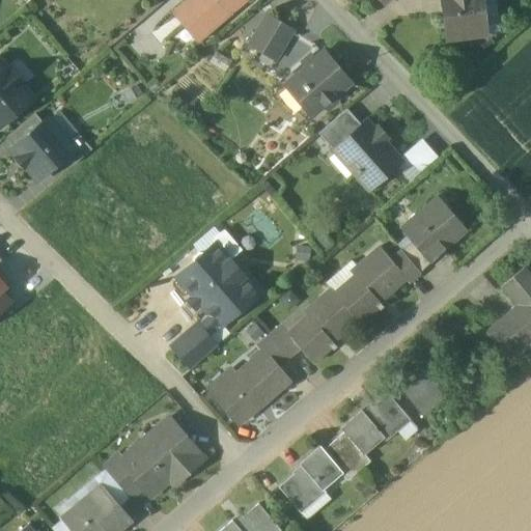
[(186,0),(171,12),(196,42),(245,0),(186,0)]
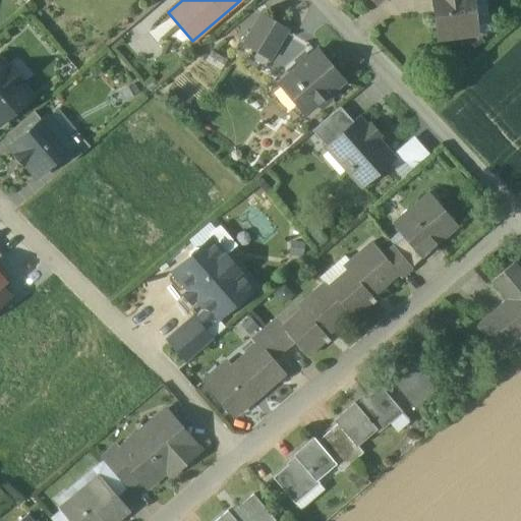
[(433,0),(433,1),(438,1),(439,8),(436,11),(439,39),(475,34),(470,0),(433,0)]
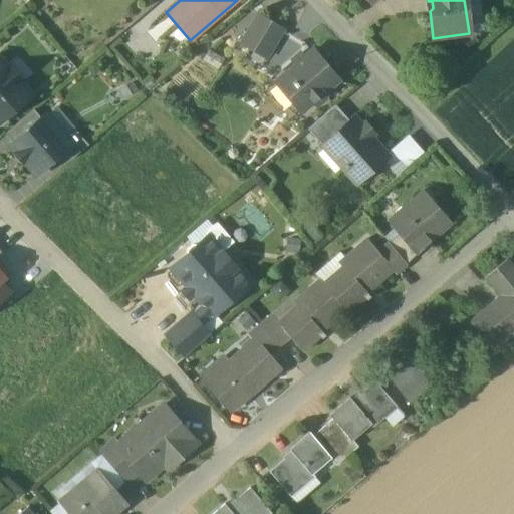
[(282,29),(258,15),(241,42),(265,57),(282,29)]
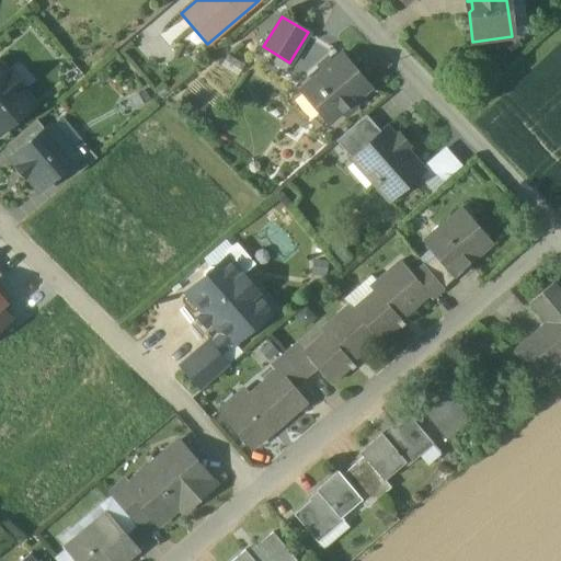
[(341,56),(301,90),(329,122),(340,112),(348,113),(354,109),(354,100),(368,88),(341,56)]
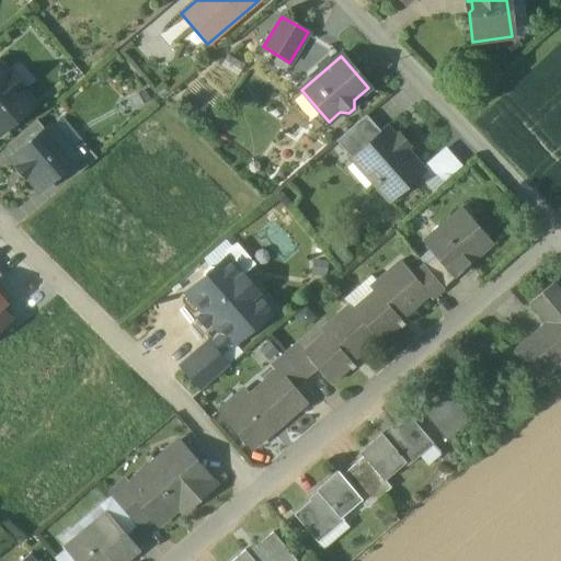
[(8,76),(0,66),(0,133),(33,104),(20,89),(23,87),(12,72),(8,76)]
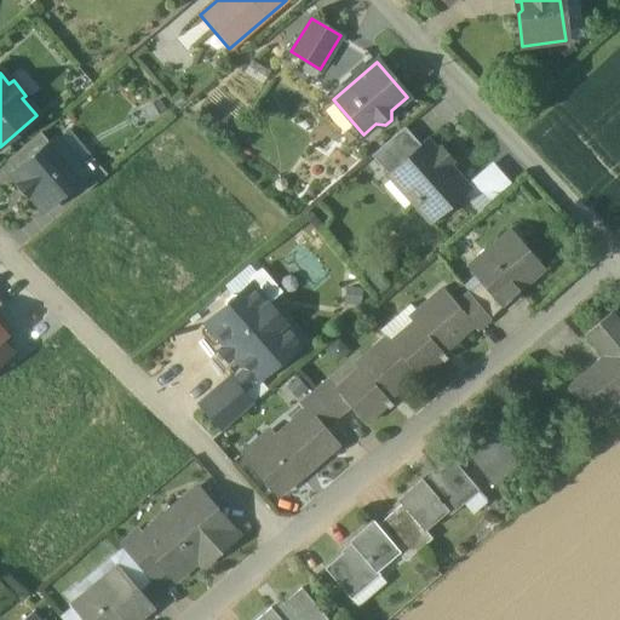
[(405,127),(371,155),(388,176),(420,147),(405,127)]
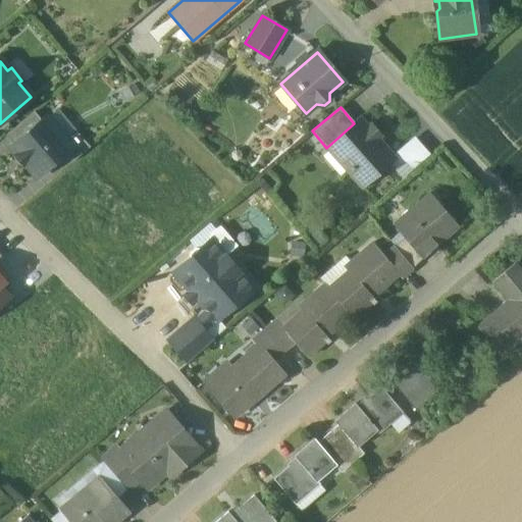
[(34,111),(6,135),(14,144),(42,120),(34,111)]
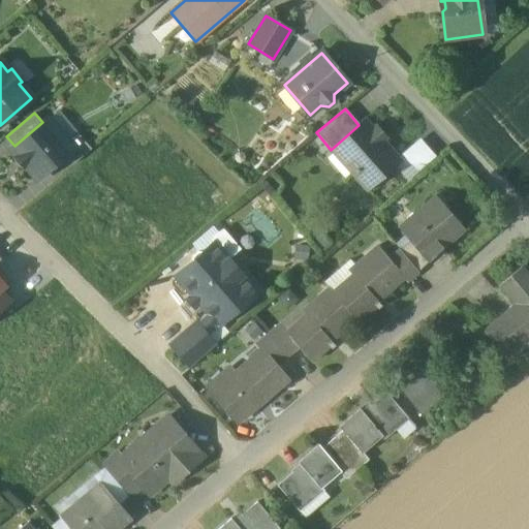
[(14,146),(11,149),(36,179),(64,155),(72,148),(68,143),(48,118),(42,122),(14,146)]
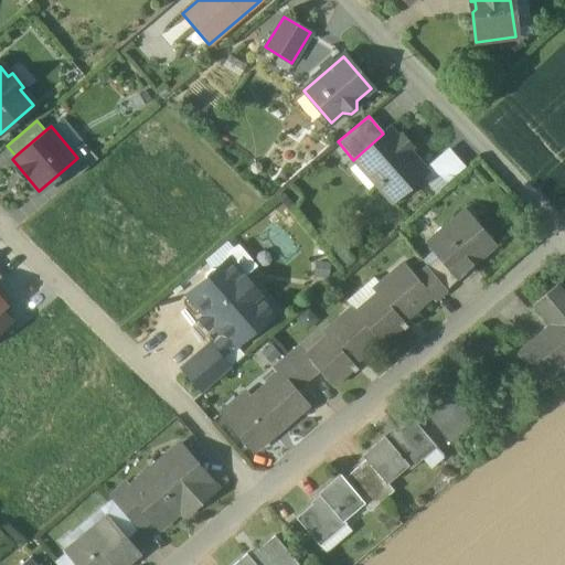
[(397,138),(388,129),(383,134),(353,160),(391,202),(426,171),(406,149),(409,146),(401,135),(397,138)]
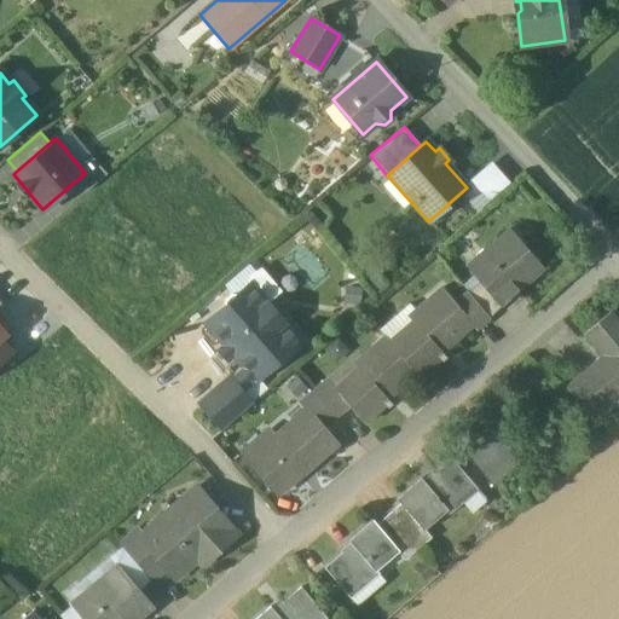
[(92,156),(80,167),(85,173),(75,181),(85,192),(106,174),(92,156)]
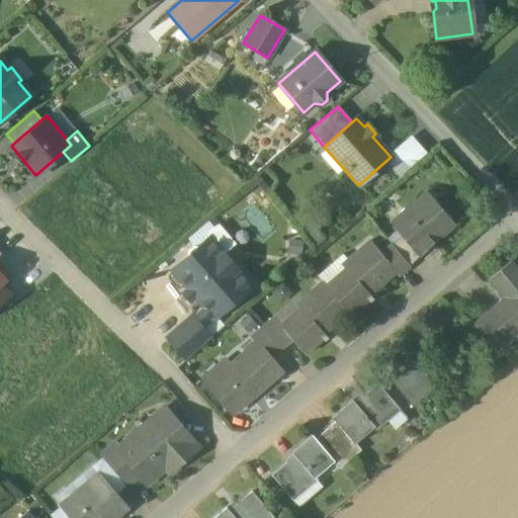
[(427,191),(393,222),(403,234),(420,253),(421,251),(420,250),(431,240),(432,242),(454,223),(427,191)]
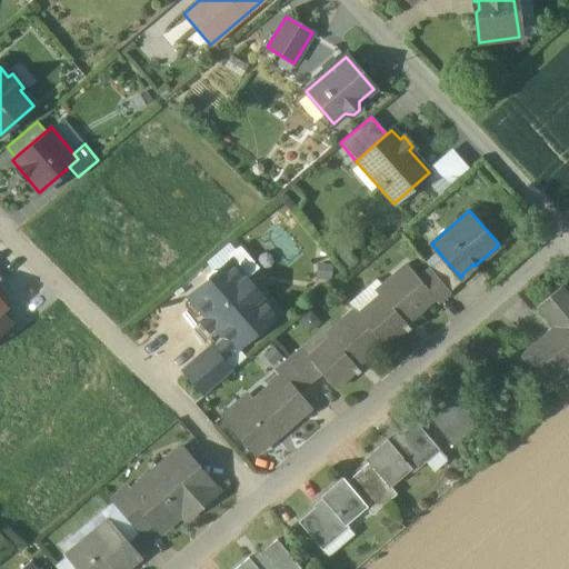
[(461,278),(442,257),(431,269),(450,291),(465,279),(462,276),(461,278)]
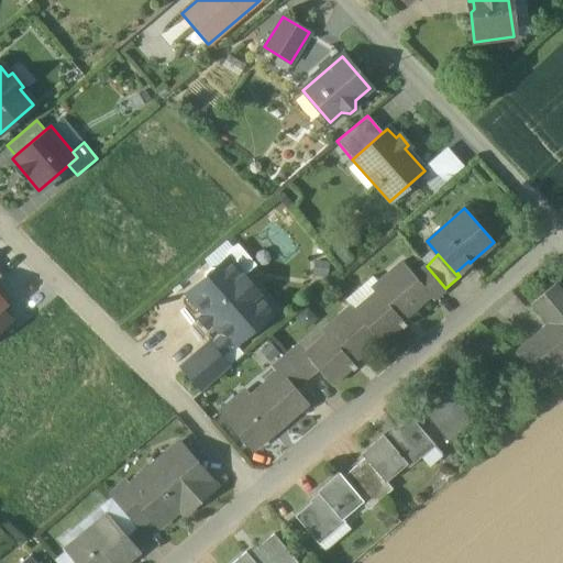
[(271,311),(228,261),(219,267),(210,267),(203,273),(203,282),(189,294),(222,333),(210,344),(219,355),(271,311)]
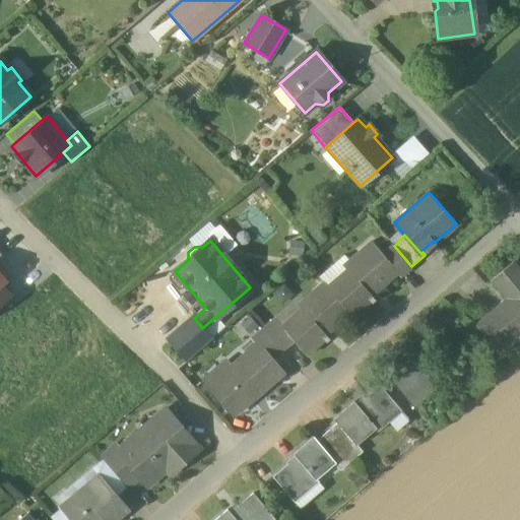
[(349,261),(343,266),(346,270),(326,287),(350,316),(369,301),(371,304),(375,301),(371,295),(396,273),(393,269),(393,268),(382,255),(371,243),(349,261)]
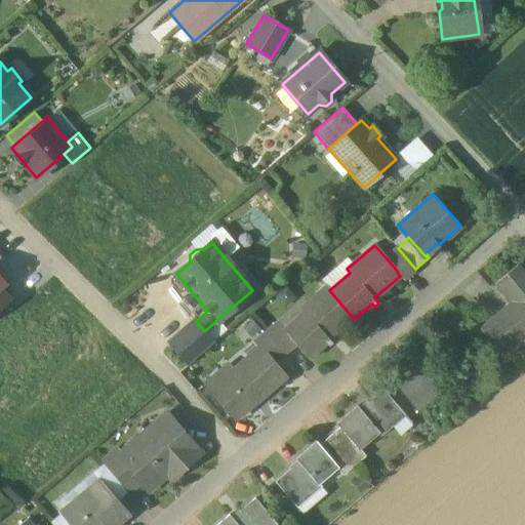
[(415,269),(398,248),(386,257),(397,271),(397,272),(400,276),(403,279),(415,269)]
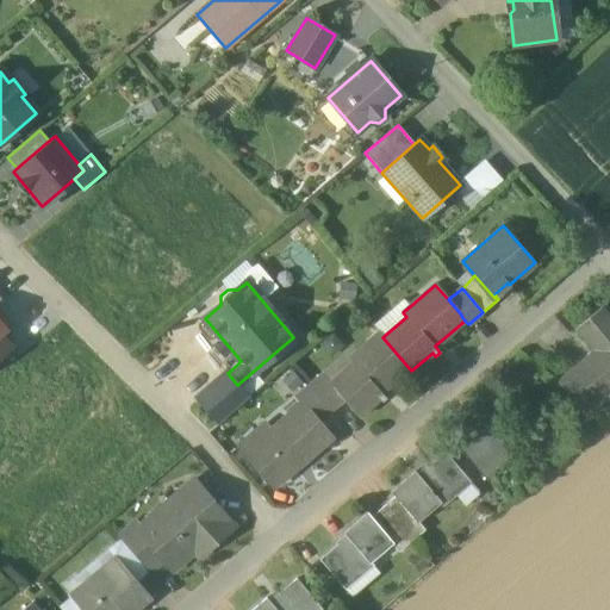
[(405,302),(374,328),(379,332),(383,337),(406,317),(403,312),(410,306),(405,302)]
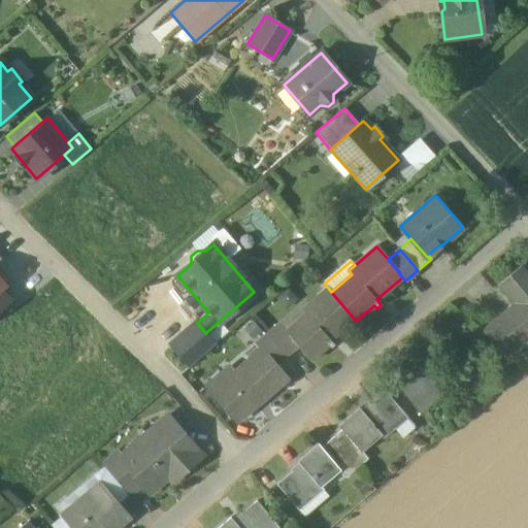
[(527,276),(519,266),(497,285),(514,303),(483,331),(506,359),(525,342),(527,344),(527,338),(524,334),(527,330),(527,276)]
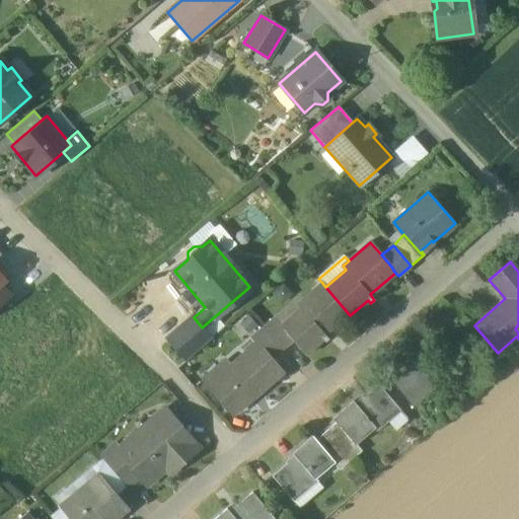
[(322,283),(277,322),(291,340),(304,355),(322,339),(324,342),(327,339),(323,334),(348,312),(325,287),(322,283)]
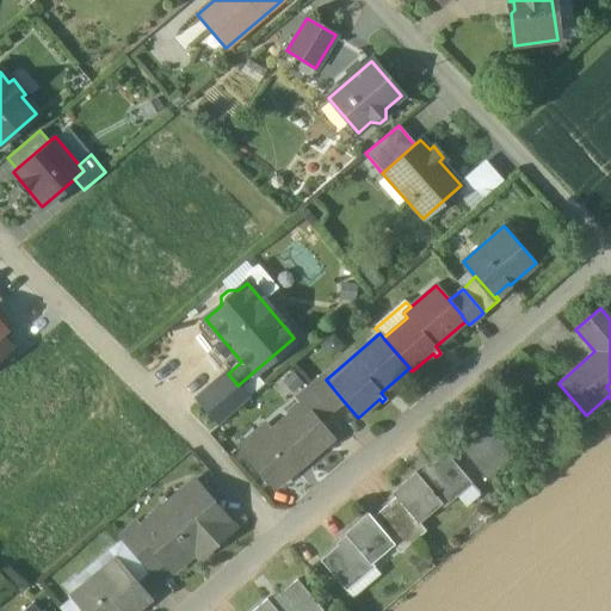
[(0,356),(11,347),(0,335),(0,356)]
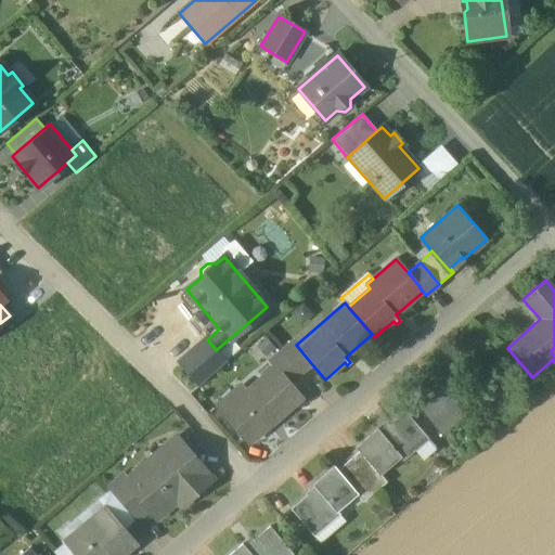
[(207,339),(206,339),(178,363),(197,386),(197,385),(224,361),(224,362),(226,361),(216,350),(207,339)]
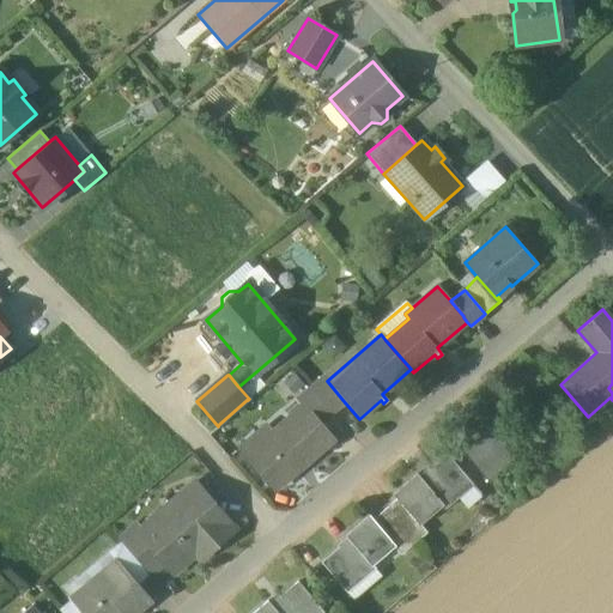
[(327,381),(323,377),(309,389),(329,413),(344,401),(327,381)]
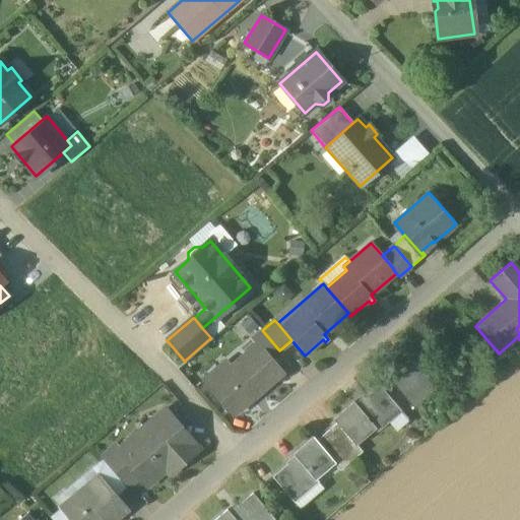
[(279,350),(262,330),(250,340),(255,345),(257,344),(269,360),(279,350)]
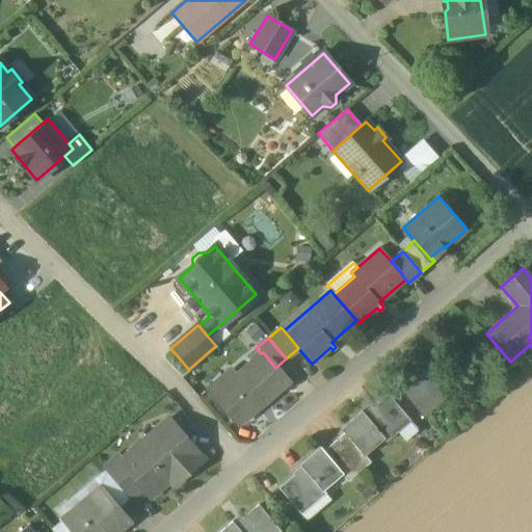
[(261,353),(232,378),(227,372),(208,388),(239,424),(288,382),(275,368),(263,352),(261,353)]
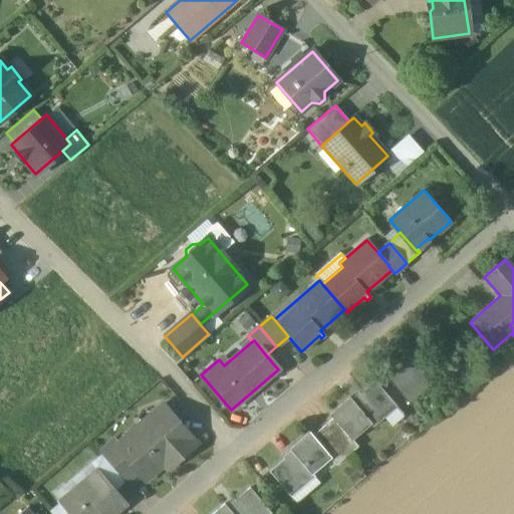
[(431,383),(409,357),(386,376),(408,404),(431,383)]
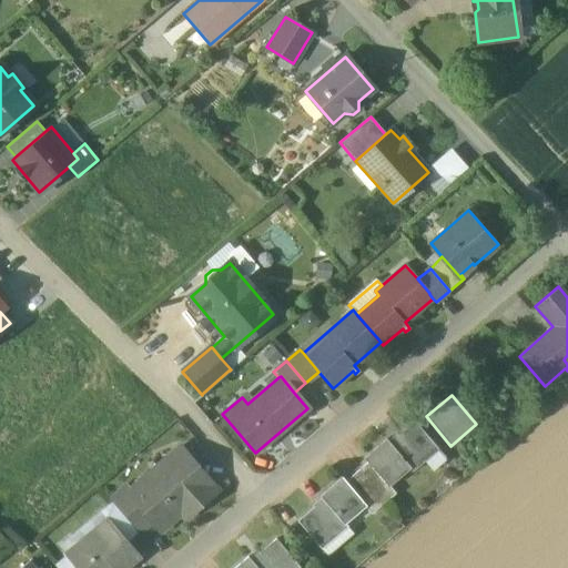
[(437,450),(413,423),(388,443),(386,440),(364,458),(367,463),(388,487),(389,486),(408,470),(411,473),(437,450)]
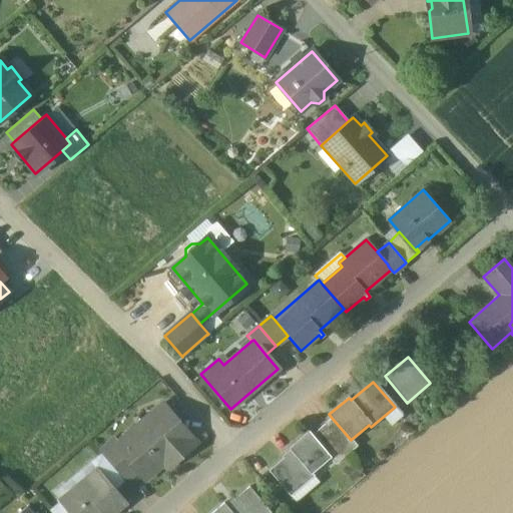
[(163,404),(116,444),(121,449),(119,451),(136,471),(143,479),(172,454),(177,459),(196,443),(163,404)]
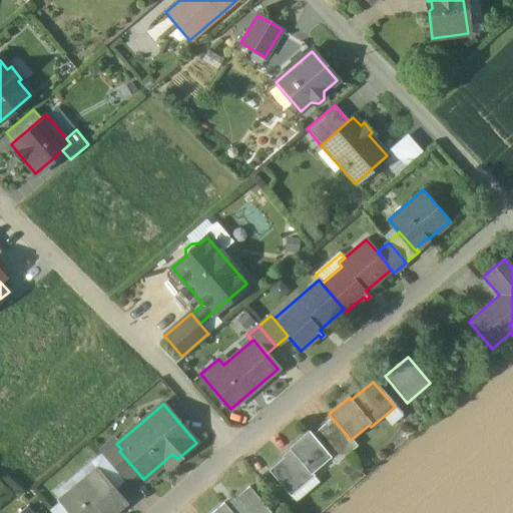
[(332,418),(322,427),(311,436),(330,458),(329,459),(335,466),(346,457),(358,447),(352,439),(351,440),(332,418)]
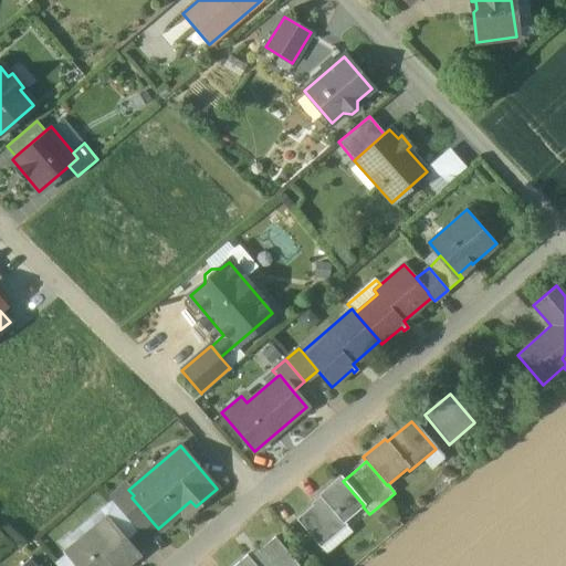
[(339,477),(317,496),(320,500),(295,520),(318,547),(346,525),(344,522),(363,506),(364,505),(343,481),(339,477)]
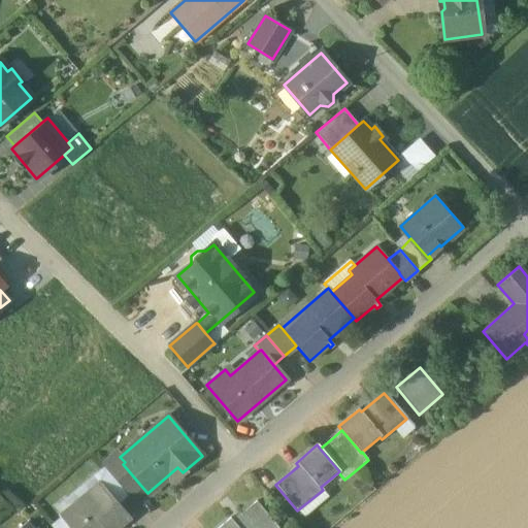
[(120,457),(118,454),(103,465),(128,495),(140,485),(123,464),(125,462),(120,457)]
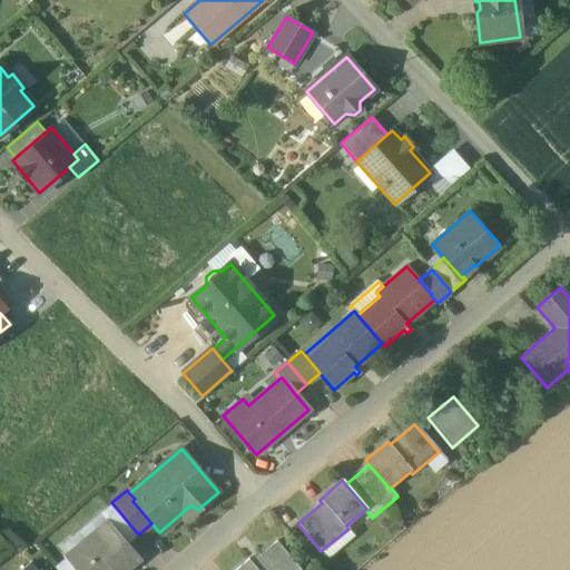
[(107,522),(66,558),(76,569),(124,569),(138,558),(107,522)]
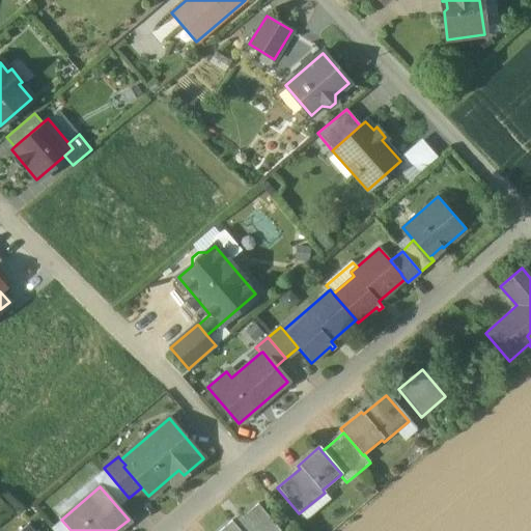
[(257,504),(235,524),(232,521),(219,530),(280,530),(281,530),(257,504)]
